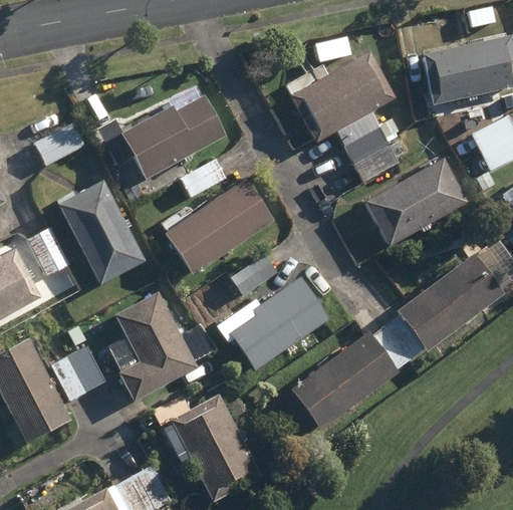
[(420,16),(422,30),(438,27),(436,14),(420,16)]
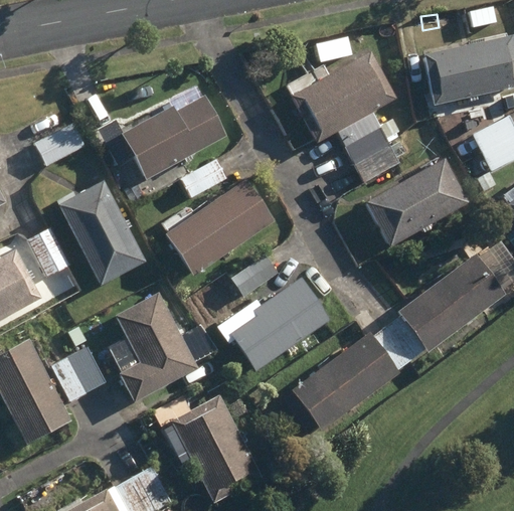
[(424,55),(436,105),(513,87),(513,47),(511,35),(424,55)]
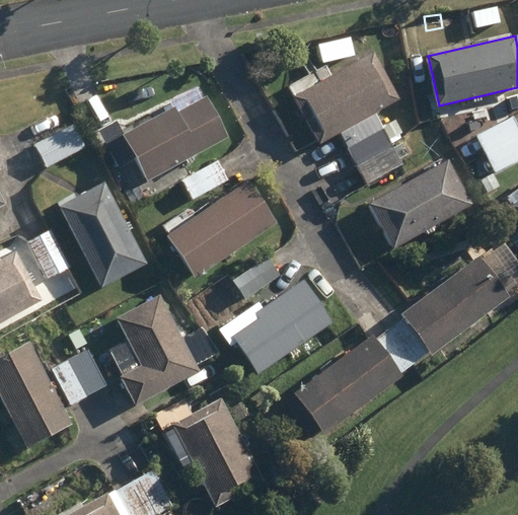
[(296,96),(321,143),(340,133),(357,164),(393,145),(375,114),(400,99),(374,53),(296,96)]
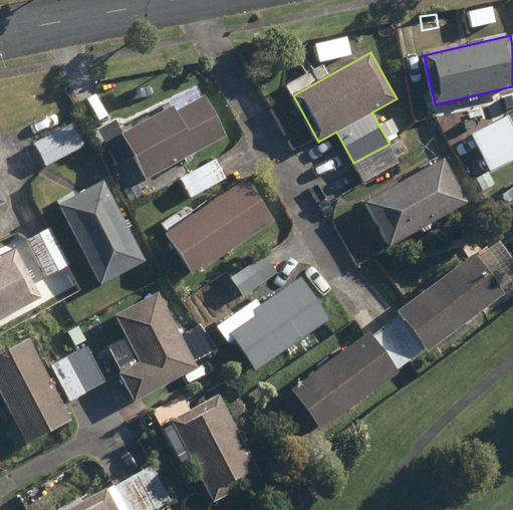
[(133,156),(146,179),(225,136),(204,95),(175,111),(172,106),(123,133),(115,117),(96,129),(115,165),(133,156)]
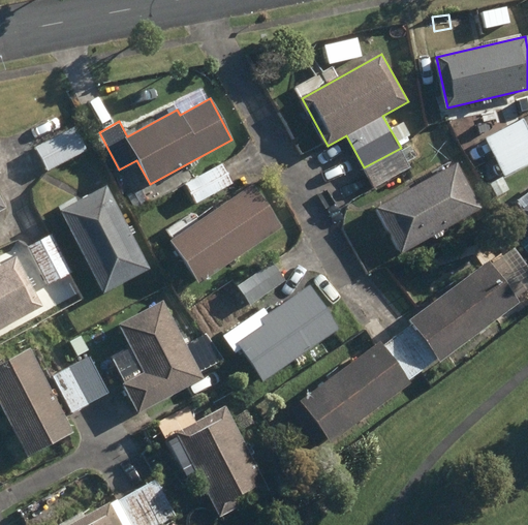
[(495,156),(527,140),(527,128),(523,119),(486,137),(495,156)]
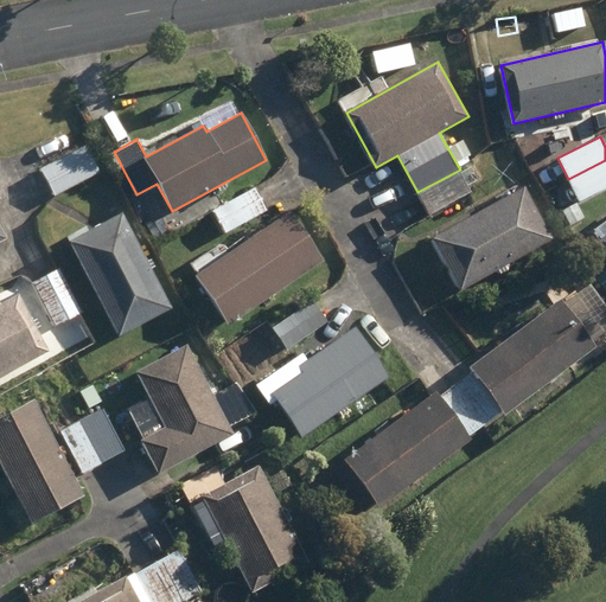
[(448,147),(457,159),(470,152),(461,139),(448,147)]
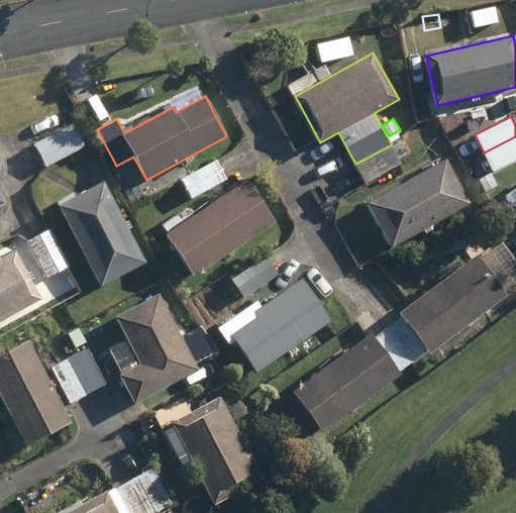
[(36,142),(48,166),(85,145),(72,122),(36,142)]
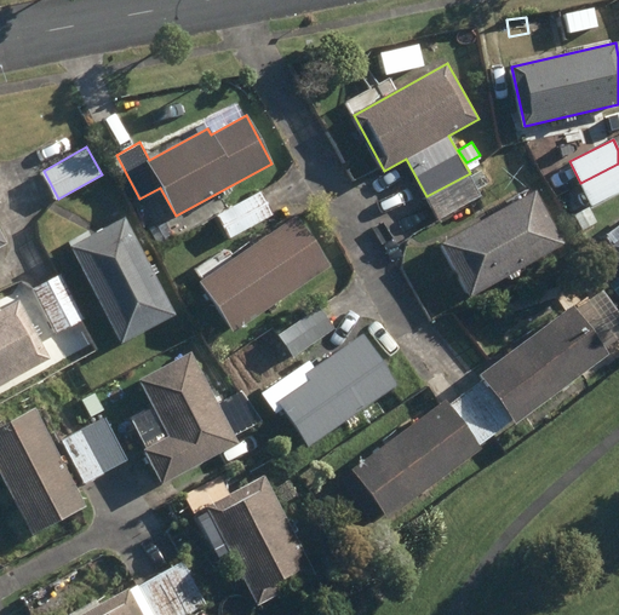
[(618,164),(580,183),(591,206),(618,191),(618,164)]
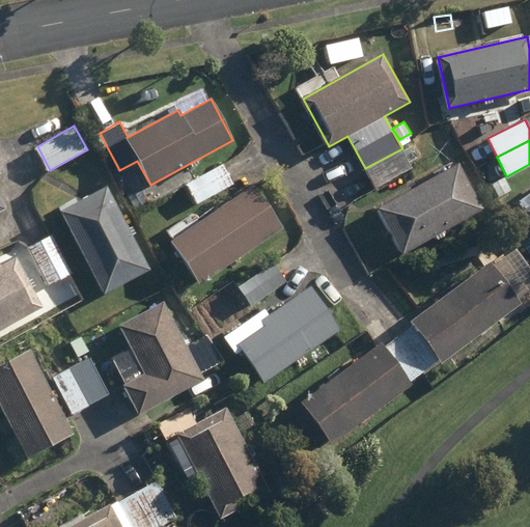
[(403,149),(411,161),(420,155),(413,143),(403,149)]
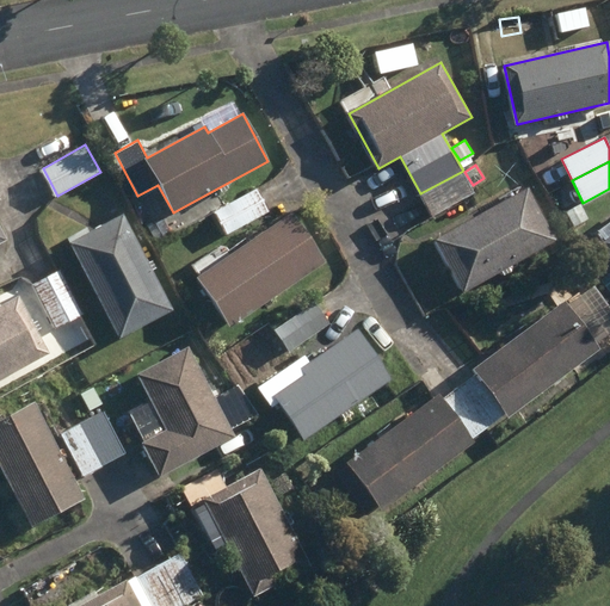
[(463,171),(420,193),(432,215),(474,192),(463,171)]
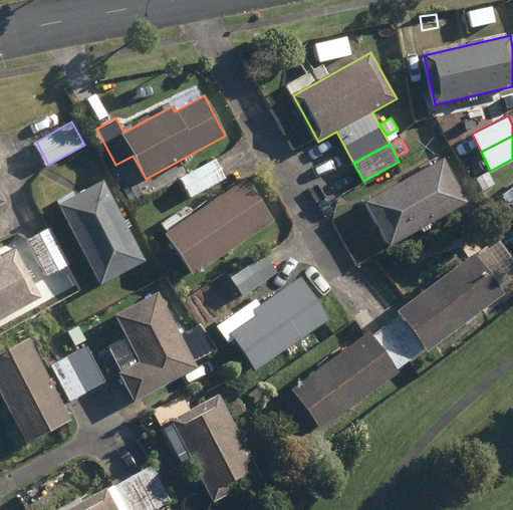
[(179,177),(190,198),(226,177),(216,158),(179,177)]
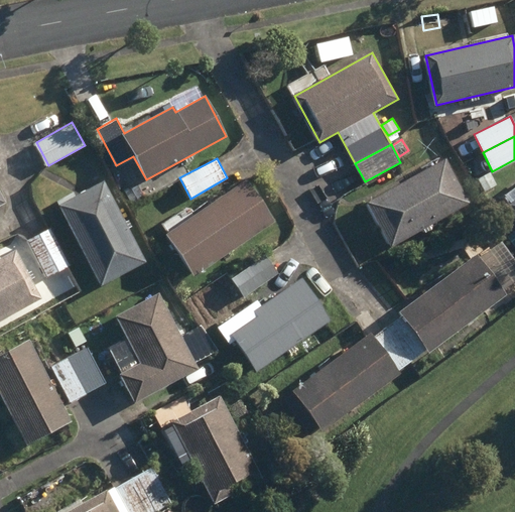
[(366,204),(391,247),(471,203),(446,158),(366,204)]
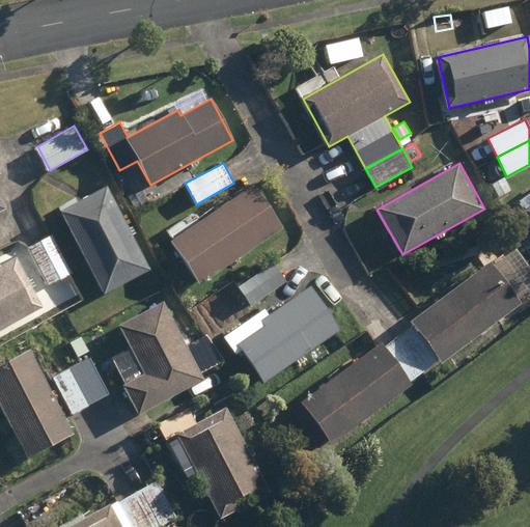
[(171,243),(200,285),(283,227),(254,186),(171,243)]
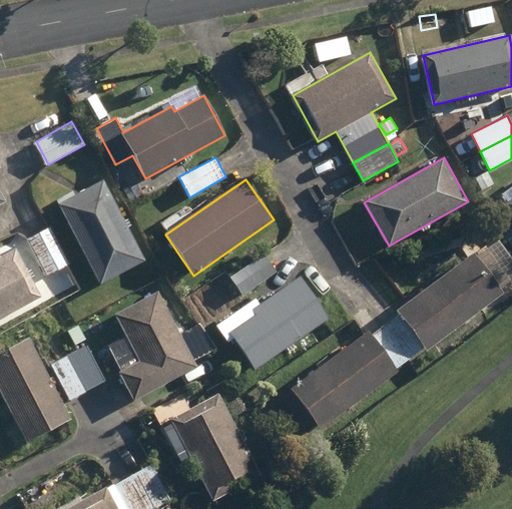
[(59,204),(101,283),(145,260),(103,181),(59,204)]
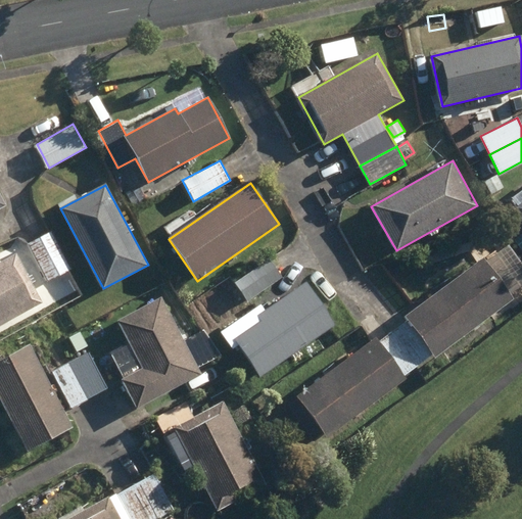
[(125,194),(133,206),(146,198),(138,185),(125,194)]
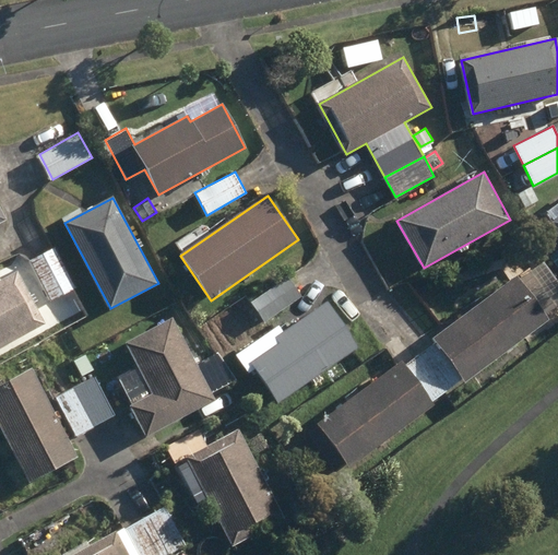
[(30,261),(50,299),(75,286),(55,248),(30,261)]
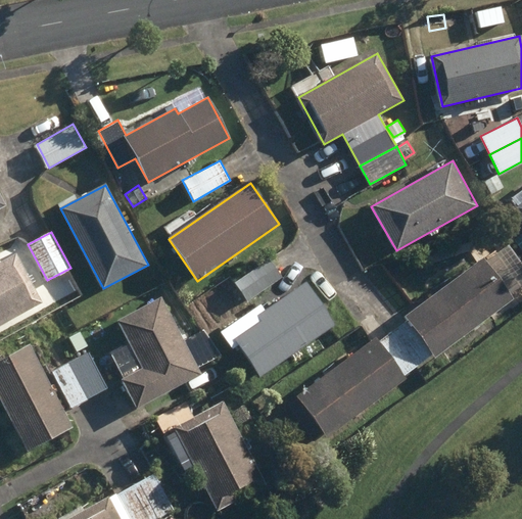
[(0,326),(42,303),(14,253),(0,261),(0,326)]
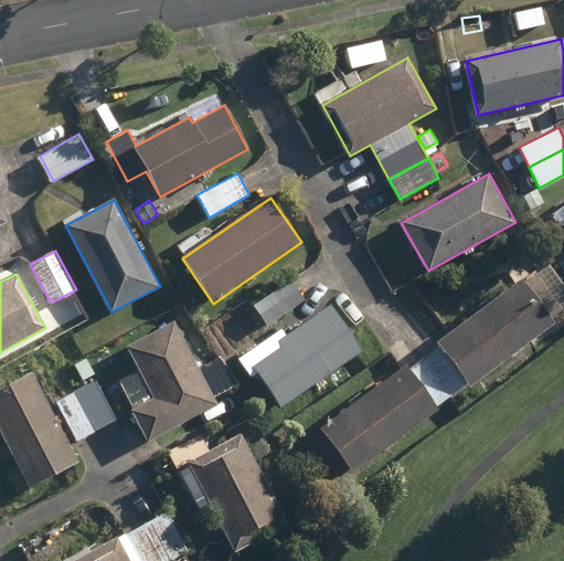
[(255,304),(268,324),(304,299),(290,279),(255,304)]
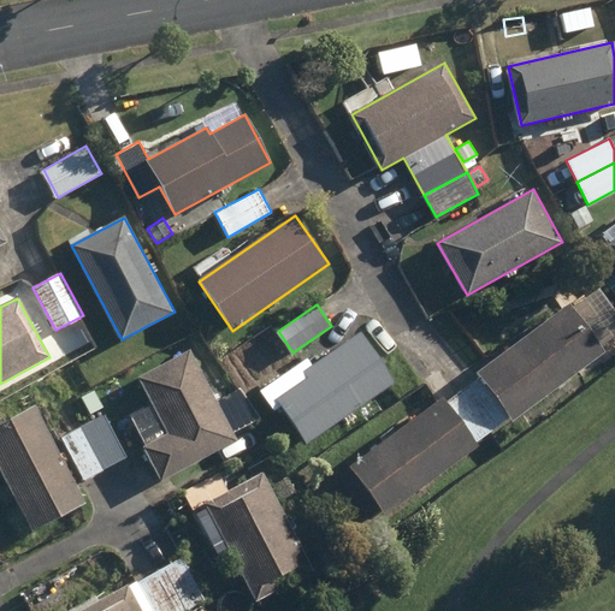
[(480,378),(465,390),(494,428),(509,416),(513,421),(605,353),(571,304),(478,373),(480,378)]
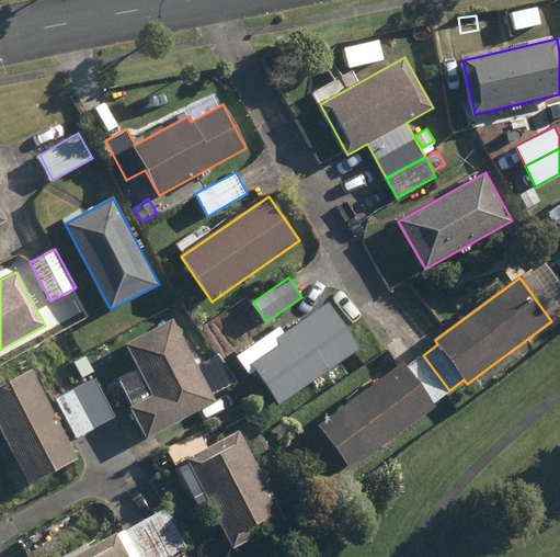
[(254,371),(278,405),(321,375),(330,387),(350,373),(341,361),(360,348),(328,303),(284,333),(280,327),(235,357),(248,375),(254,371)]
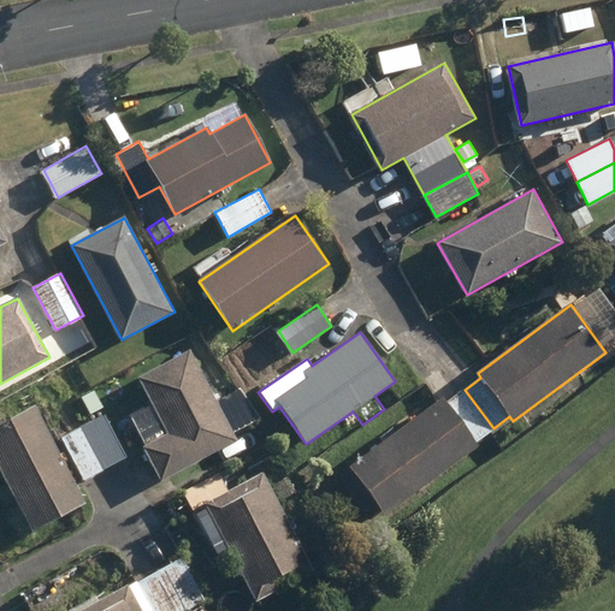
[(129,416),(163,479),(237,439),(189,350),(139,378),(152,404),(129,416)]
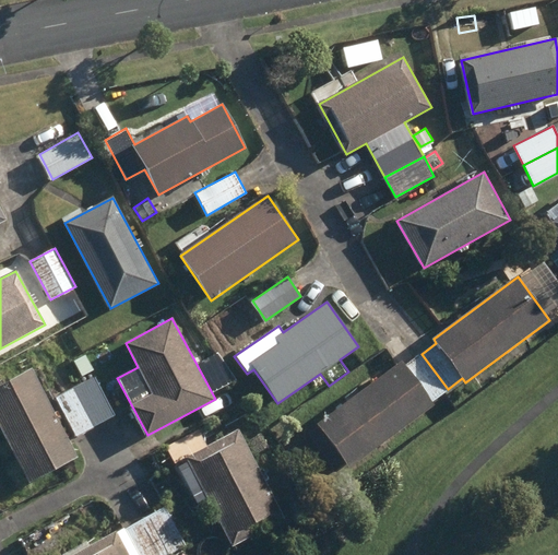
[(430,402),(448,389),(422,354),(404,366),(401,362),(317,424),(349,468),(434,406),(430,402)]
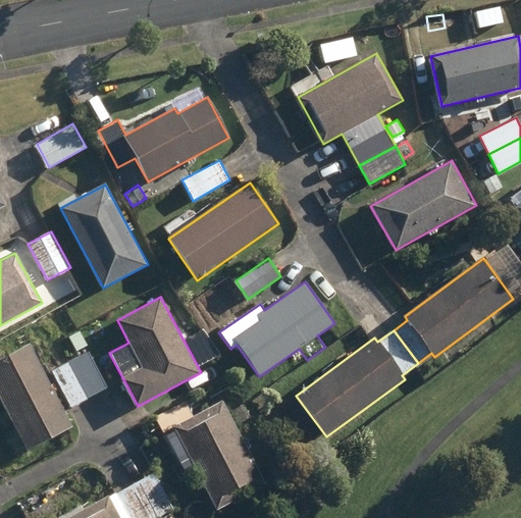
[(0,400),(27,451),(71,427),(29,345),(0,359),(0,400)]
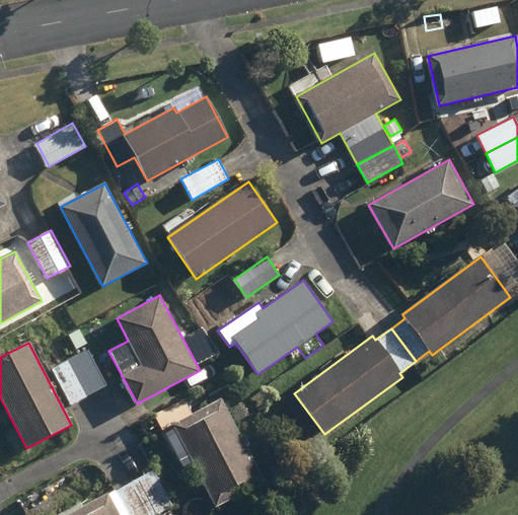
[(70,359),(88,394),(106,385),(87,351),(70,359)]
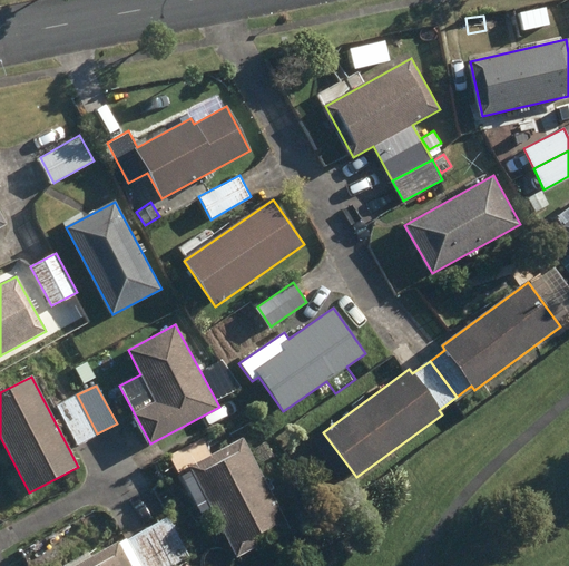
[(77,445),(97,433),(77,394),(57,406),(77,445)]
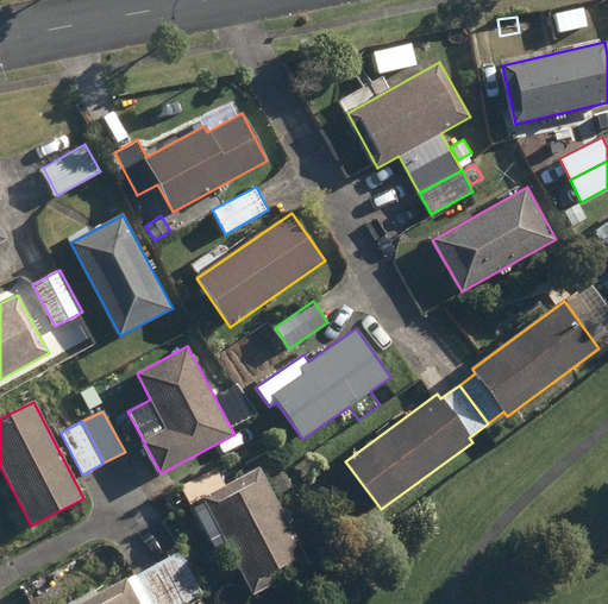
[(204,501),(255,595),(311,564),(257,467),(226,484),(217,467),(181,486),(193,507),(204,501)]
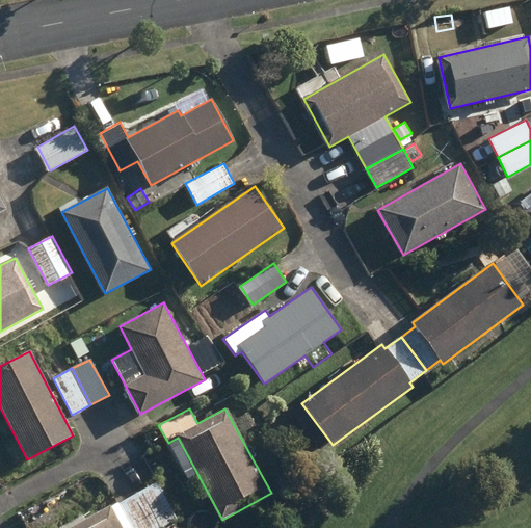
[(135,494),(154,527),(157,527),(176,518),(156,481),(135,494)]
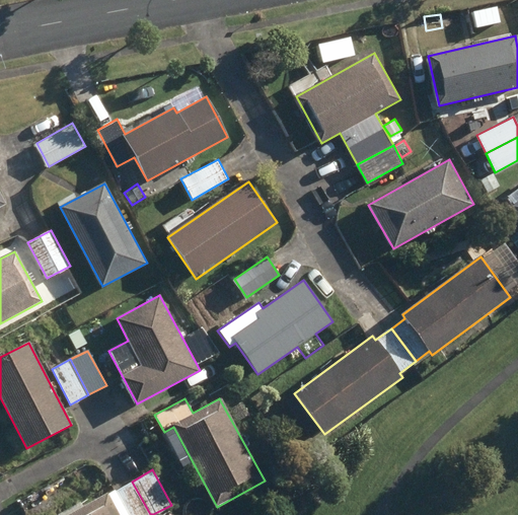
[(150,514),(132,482),(70,514),(150,514)]
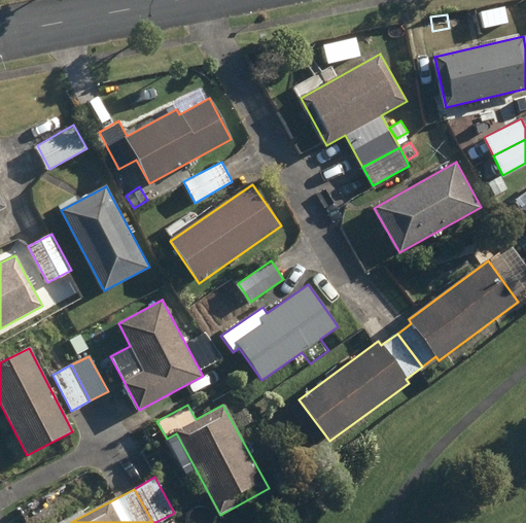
All buildings are outlined.
